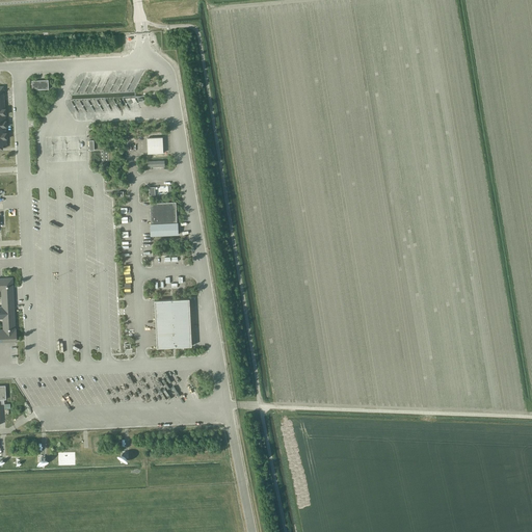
[(36,89),(49,89),(48,80),(31,80),(32,88),(36,88),(36,89)]
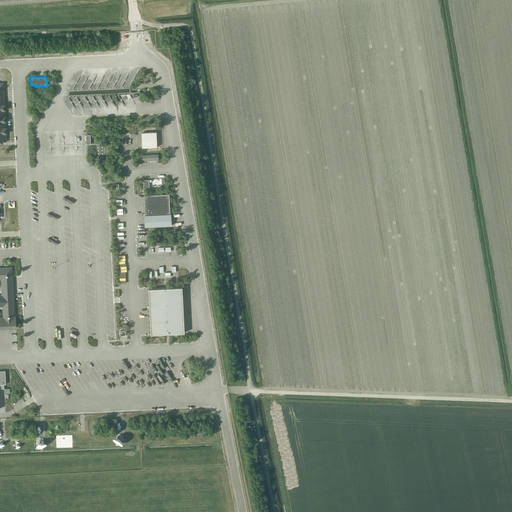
[(142,147),(157,147),(156,132),(141,133),(142,147)]
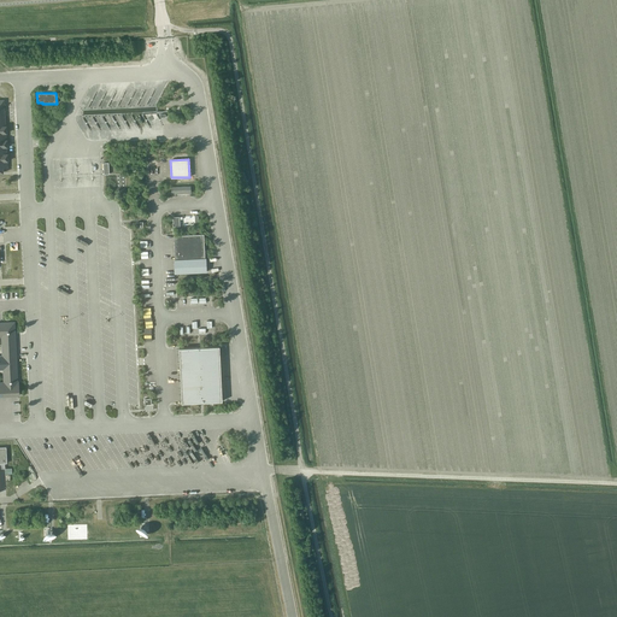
[(174,235),(175,259),(205,258),(204,234),(174,235)]
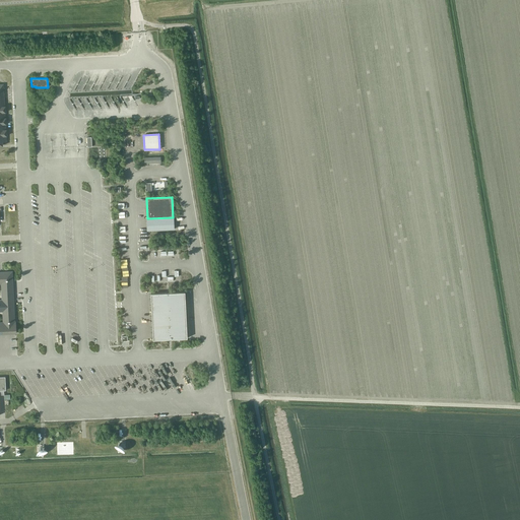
[(174,217),(173,217),(147,218),(146,218),(146,231),(174,229),(174,217)]
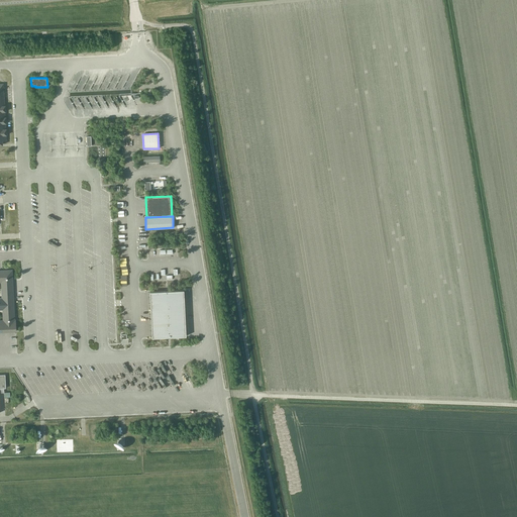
[(0,331),(16,331),(15,319),(14,319),(12,270),(0,270),(0,282),(1,282),(3,320),(0,320),(0,331)]
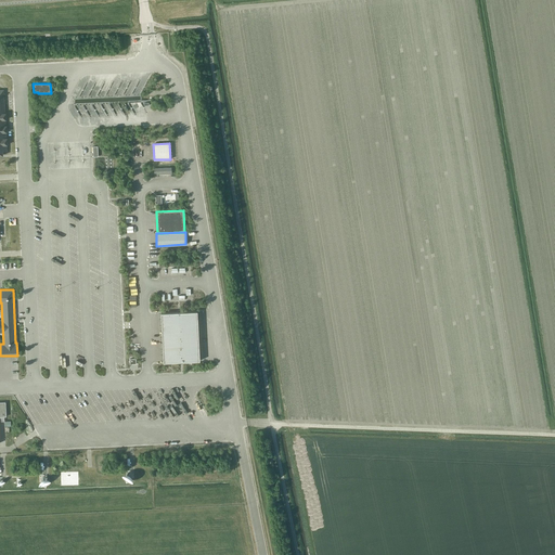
[(164,362),(199,361),(197,311),(160,313),(164,362)]
